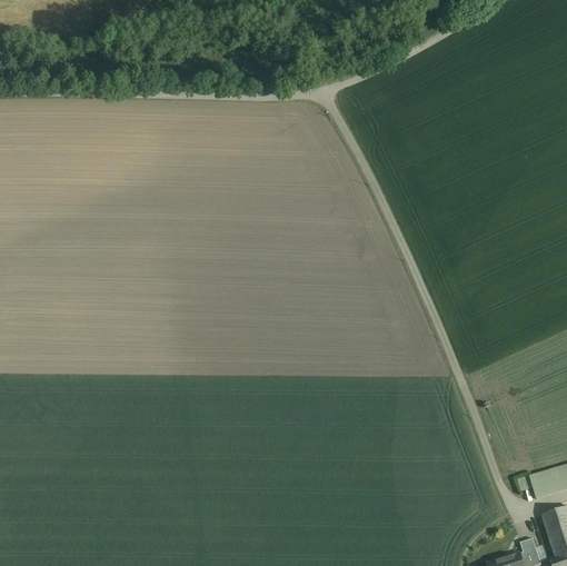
[(566,462),(528,475),(531,486),(535,498),(566,487),(566,462)]
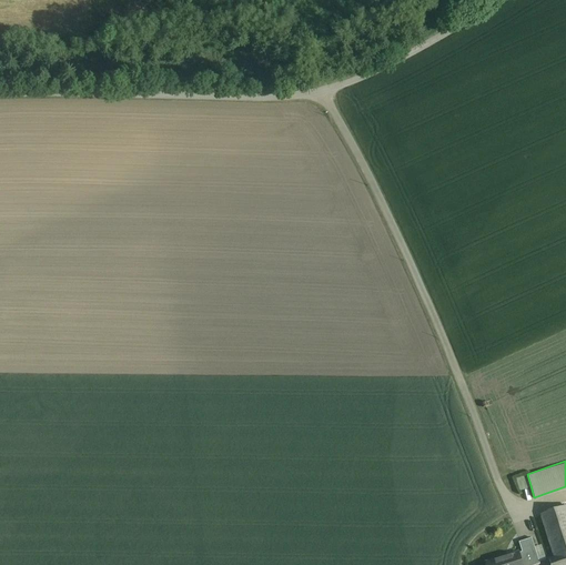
[(531,485),(527,474),(515,477),(519,490),(531,485)]
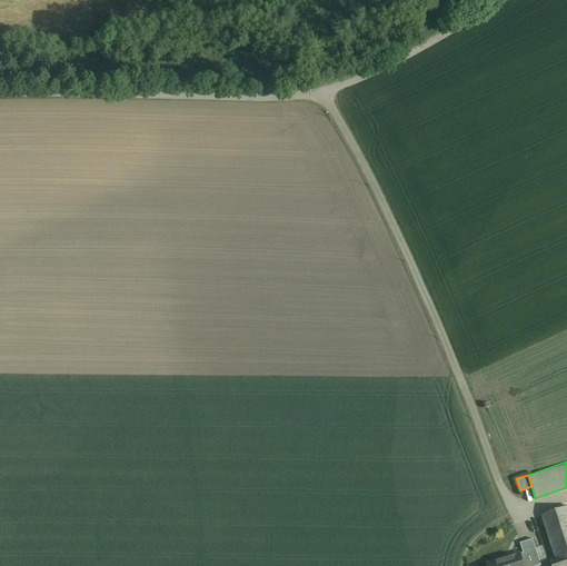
[(566,505),(540,514),(546,530),(555,557),(566,553),(566,505)]
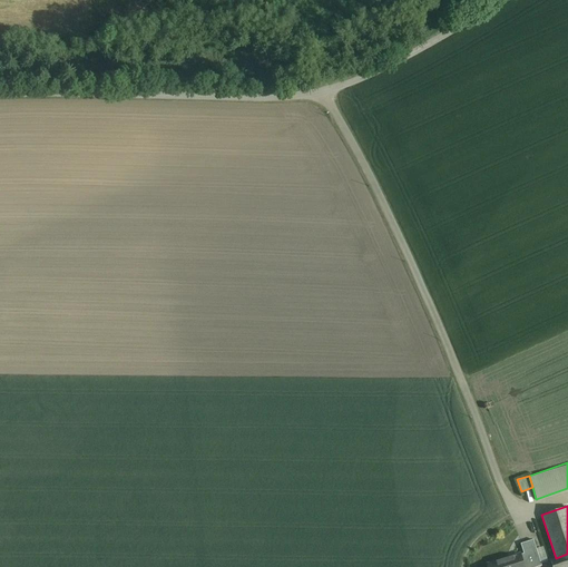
[(524,556),(521,557),(524,566),(534,566),(540,565),(540,563),(536,548),(532,539),(520,543),(522,553),(524,556)]
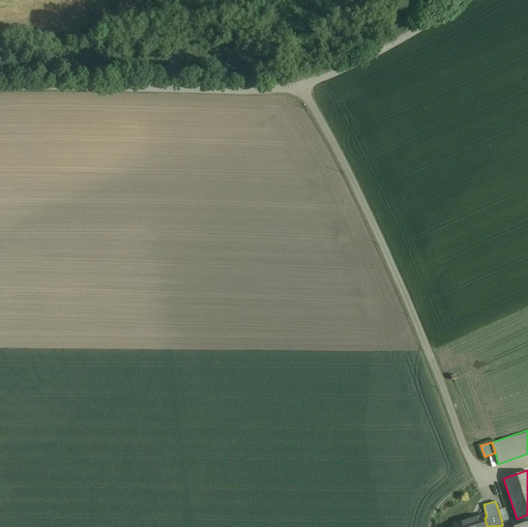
[(498,509),(502,523),(508,521),(503,507),(498,509)]
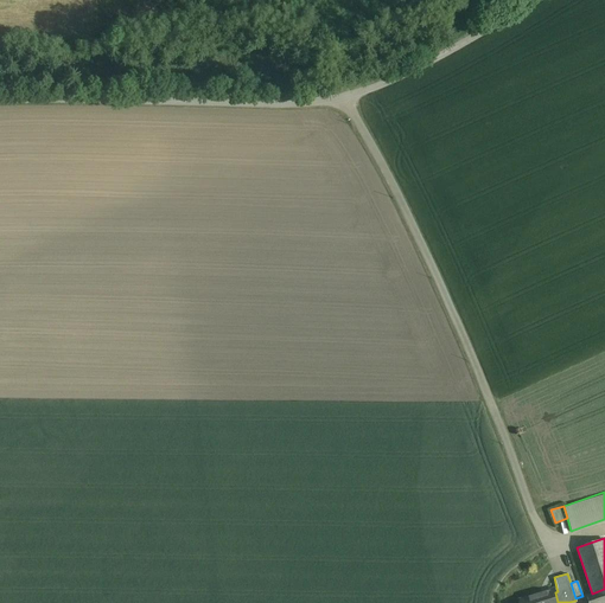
[(604,602),(604,589),(592,594),(586,596),(588,602),(604,602)]
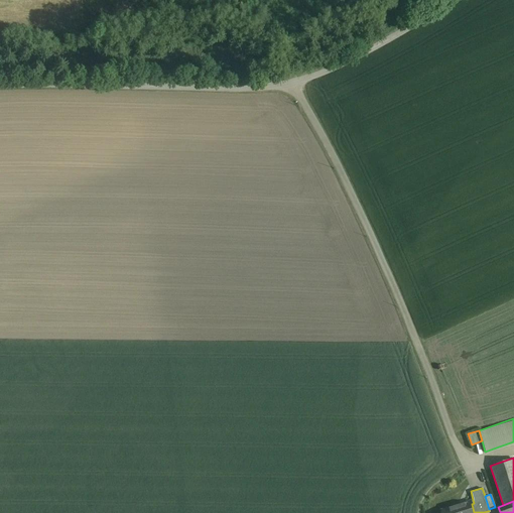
[(458,505),(440,510),(441,512),(474,512),(472,504),(458,508),(458,505)]
